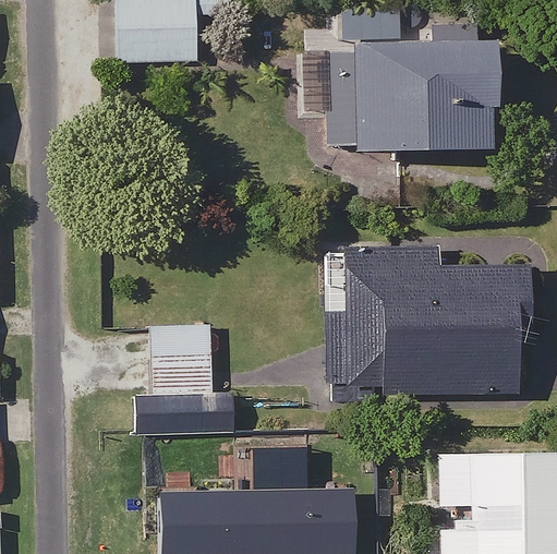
[(118,0),(118,60),(198,61),(198,15),(252,15),(252,0),(118,0)]
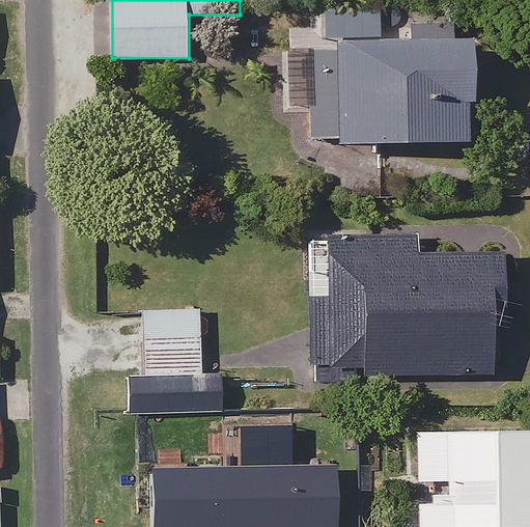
[(337,153),(464,158),(467,108),(474,108),(476,51),(341,45),(337,153)]
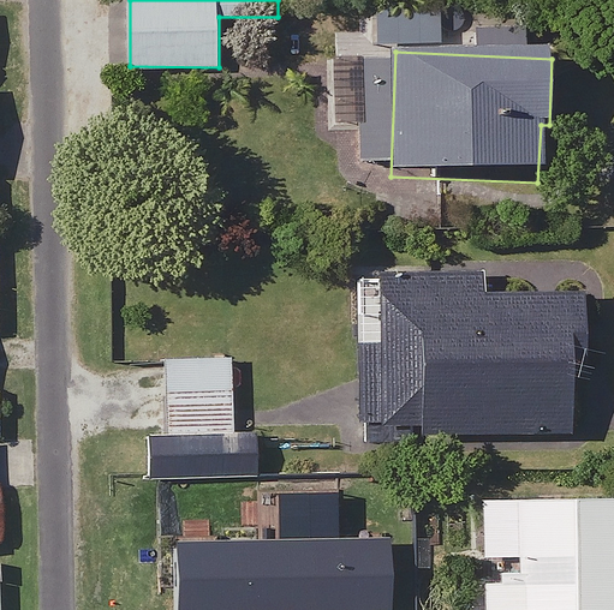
[(486,293),(486,276),(383,274),(382,341),(364,341),(362,428),(572,432),(573,376),(583,376),(584,295),(486,293)]
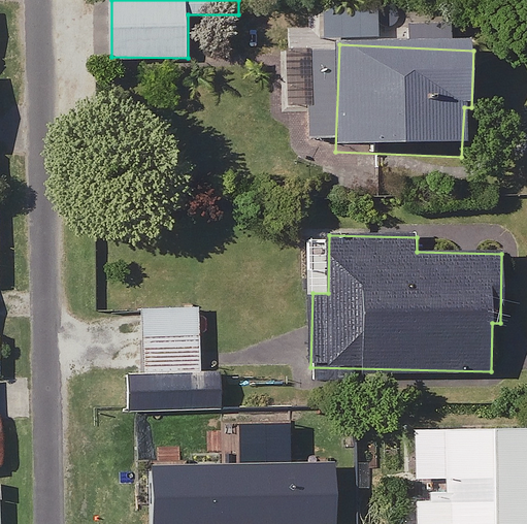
[(140,372),(200,372),(200,306),(140,306),(140,372)]
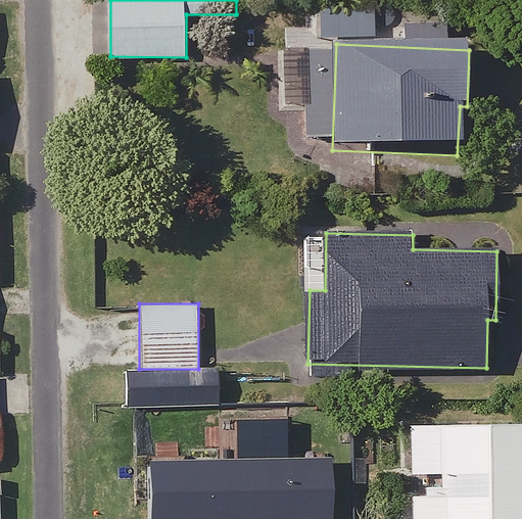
[(198,369),(139,369),(133,369),(133,454),(223,453),(223,369),(198,369)]
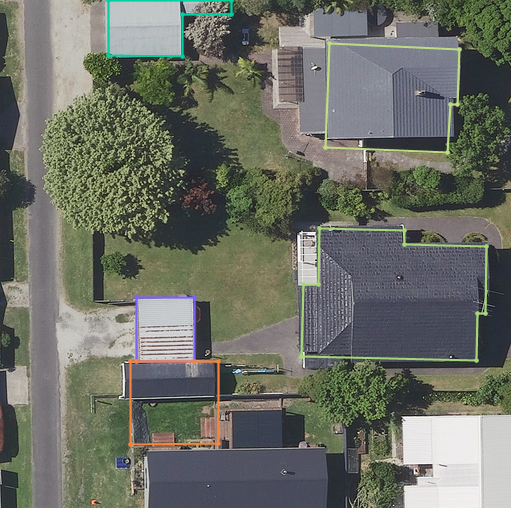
[(402,507),(510,507),(510,418),(404,417),(402,507)]
